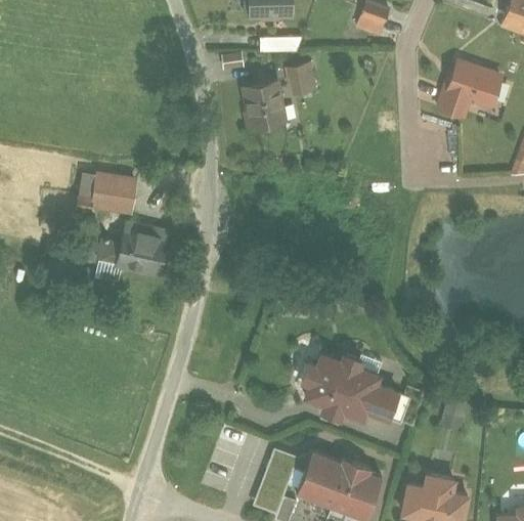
[(292,20),(291,0),(244,0),(245,20),(292,20)]
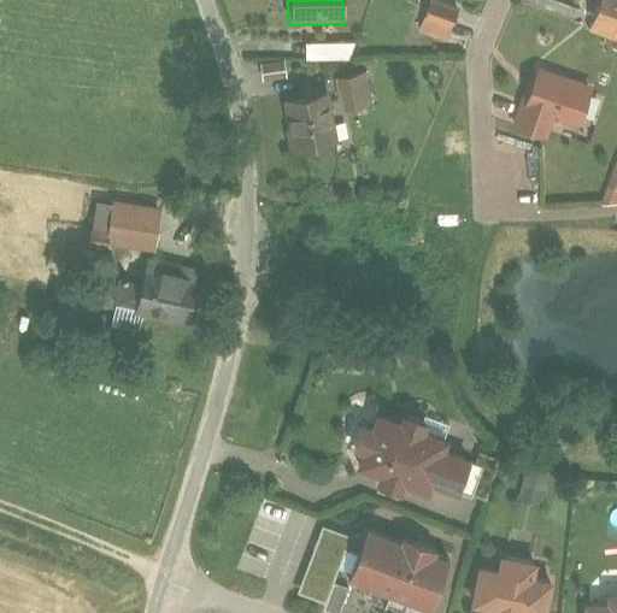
[(616,0),(600,0),(588,35),(616,45),(616,0)]
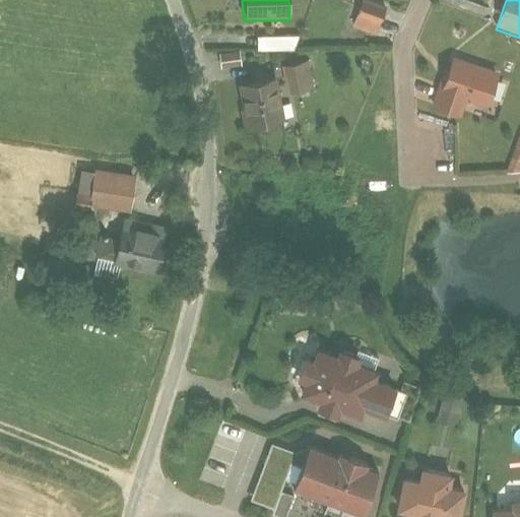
[(364,2),(353,27),(378,38),(388,12),(364,2)]
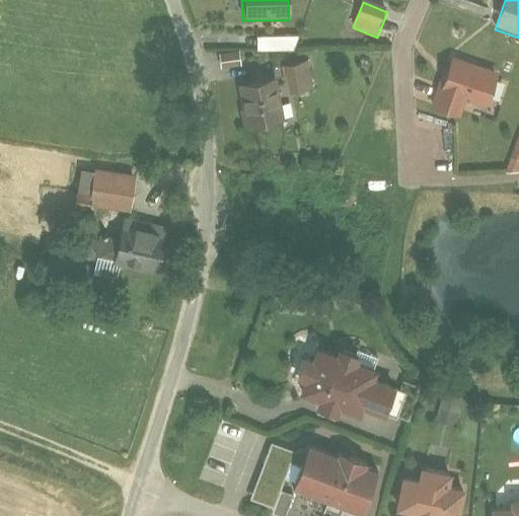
[(295,37),(256,37),(256,52),(295,52),(295,37)]
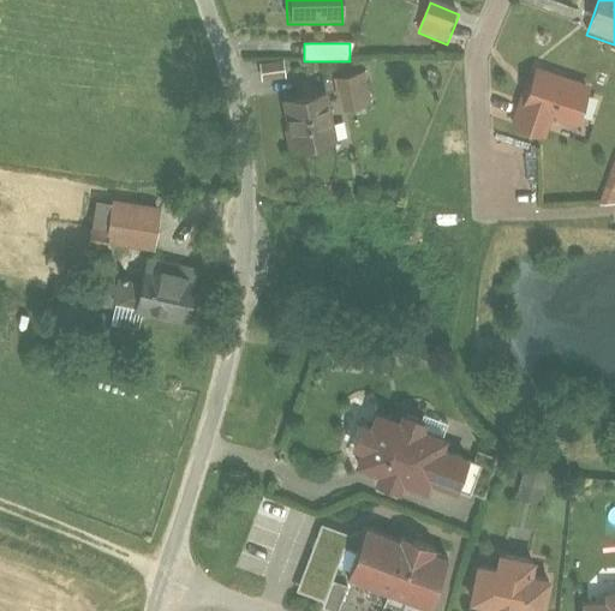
[(591,88),(533,70),(513,130),(542,139),(548,120),(578,130),(591,88)]
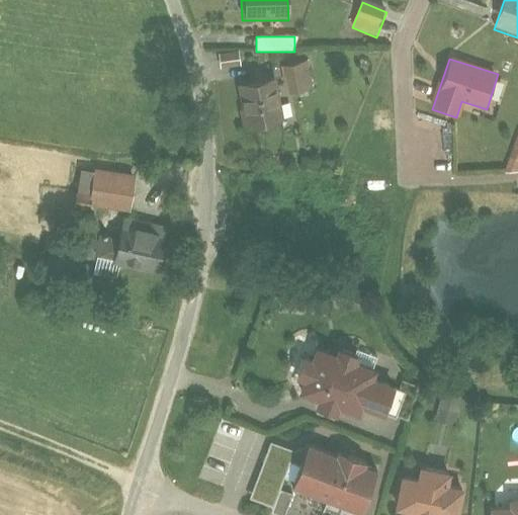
[(310,63),(283,66),(287,95),(314,91),(310,63)]
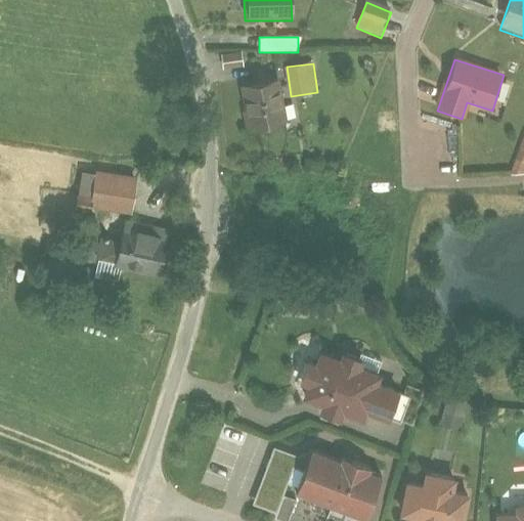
[(279,83),(243,89),(247,132),(287,124),(279,83)]
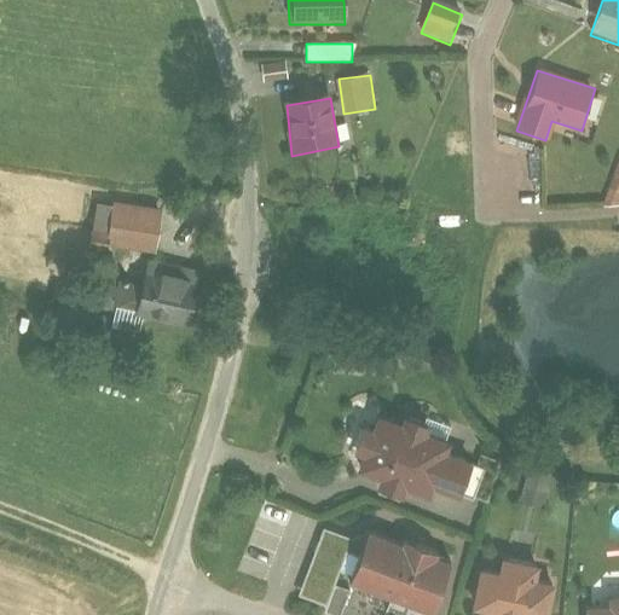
[(618,163),(602,208),(618,208),(618,163)]
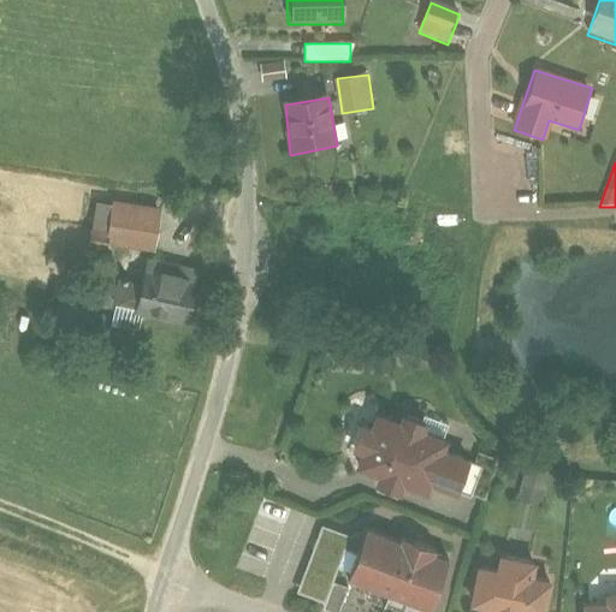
[(148,255),(154,211),(90,202),(83,256),(100,259),(101,249),(148,255)]
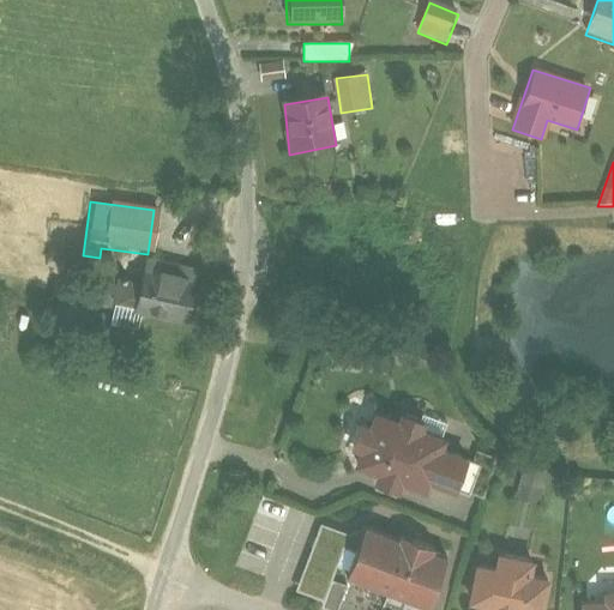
[(184,330),(197,270),(143,258),(136,285),(114,281),(107,313),(184,330)]
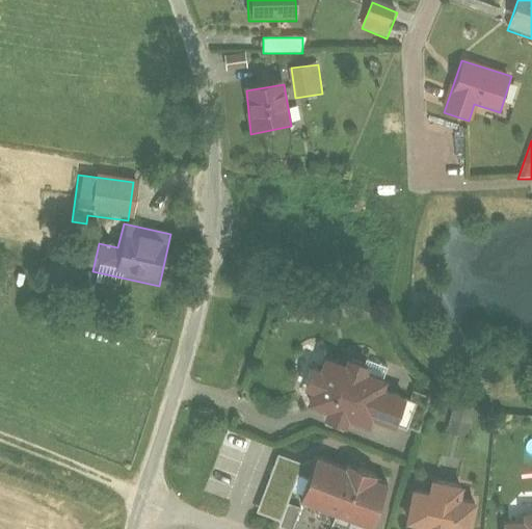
[(369,427),(371,420),(392,427),(394,422),(403,399),(404,395),(384,387),(387,379),(384,378),(364,371),(367,362),(346,353),(343,363),(323,355),(319,368),(308,364),(299,386),(310,390),(306,402),(324,410),(322,416),(343,424),(345,418),(369,427)]
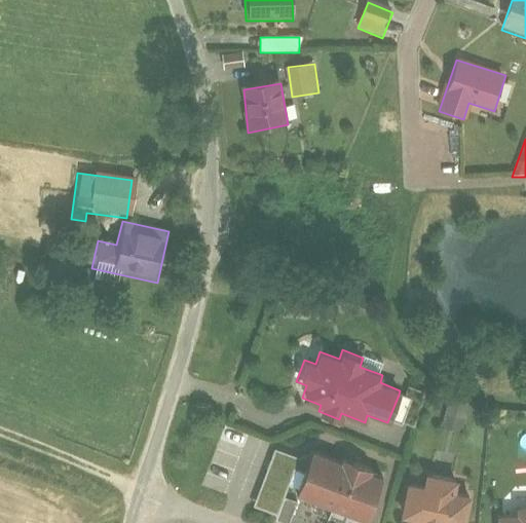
[(363,358),(360,367),(380,374),(384,363),(364,356),(363,358)]
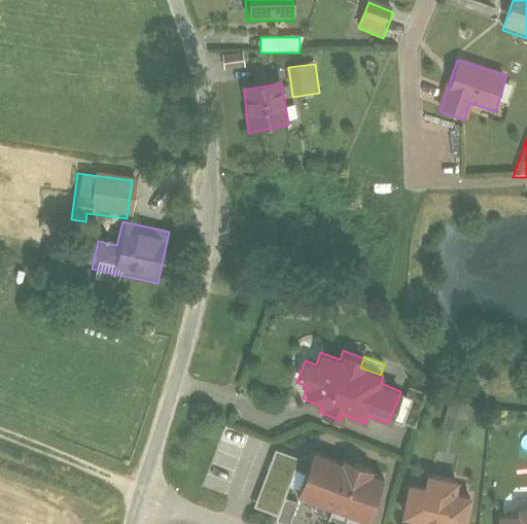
[(412,400),(399,395),(390,418),(402,423),(412,400)]
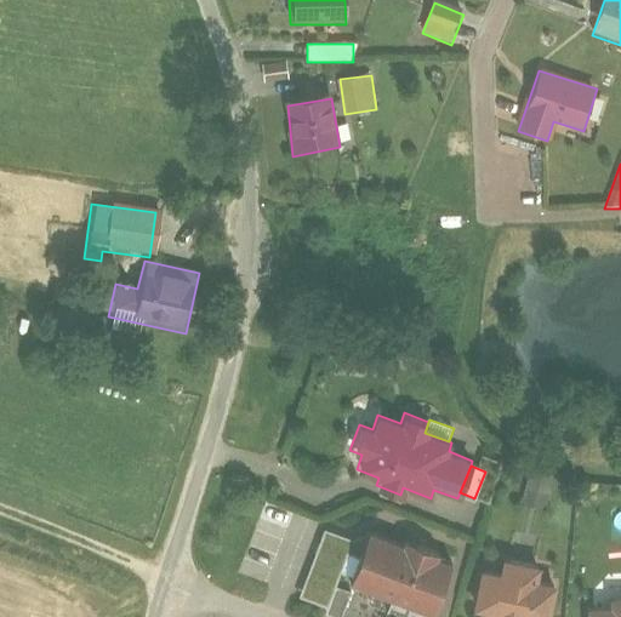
[(530,469),(522,507),(548,513),(556,475),(530,469)]
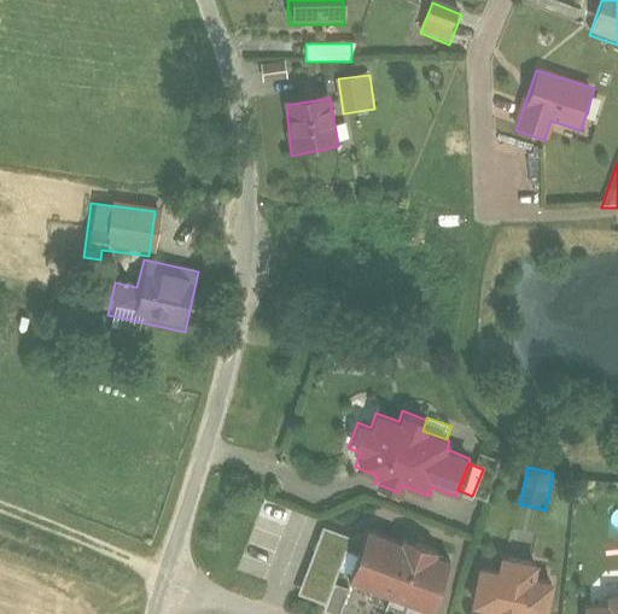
[(356,555),(347,582),(429,613),(432,613),(453,560),(436,554),(438,549),(400,534),(398,539),(367,527),(366,532),(356,555)]
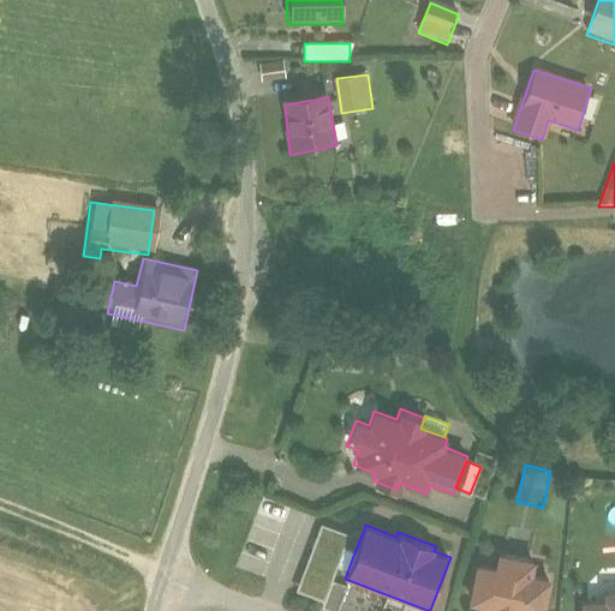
[(344,549),(354,552),(364,529),(348,537),(321,526),(296,592),(323,603),(344,549)]
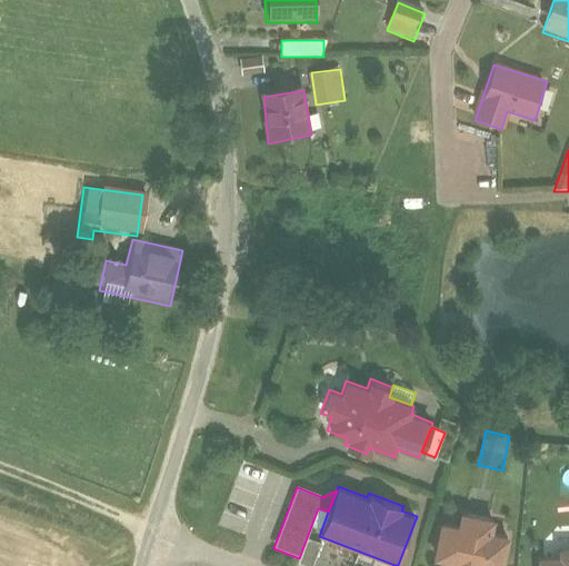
[(439,522),(431,562),(449,565),(505,565),(510,536),(493,533),(496,518),(459,512),(457,526),(439,522)]
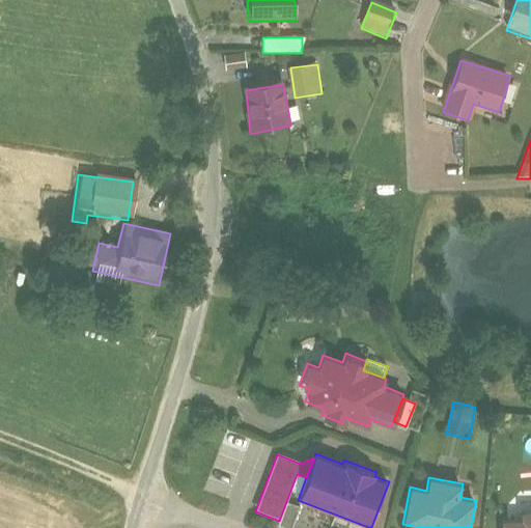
[(530,527),(530,511),(521,512),(521,520),(501,521),(500,527),(530,527)]
